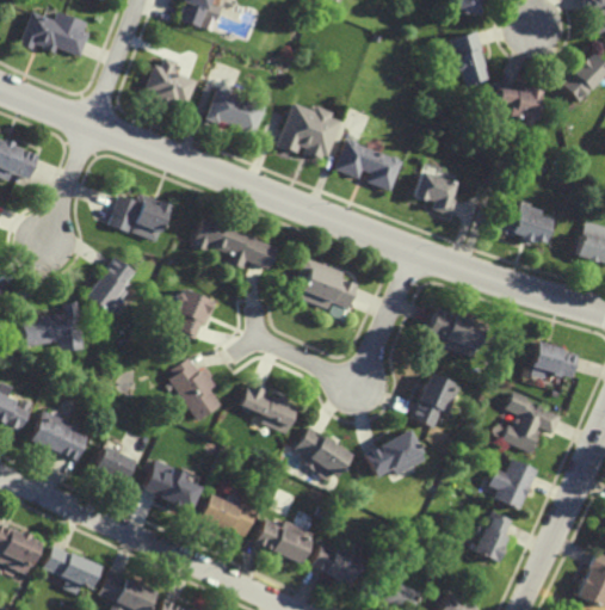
[(183,0),(183,2),(185,4),(179,20),(201,28),(210,0),(183,0)]
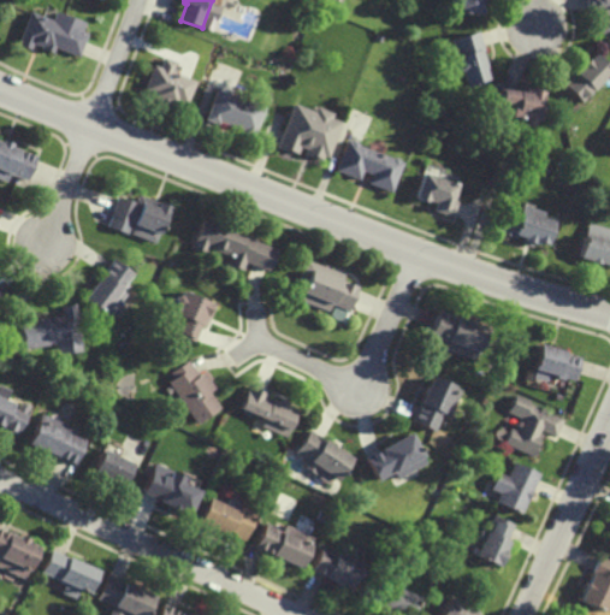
[(461,0),(461,15),(486,15),(486,0),(461,0)]
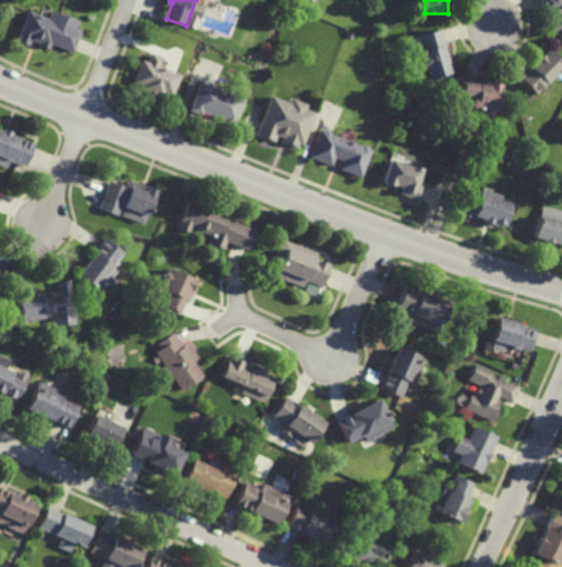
[(561,0),(544,0),(544,10),(558,10),(558,33),(561,33),(561,0)]
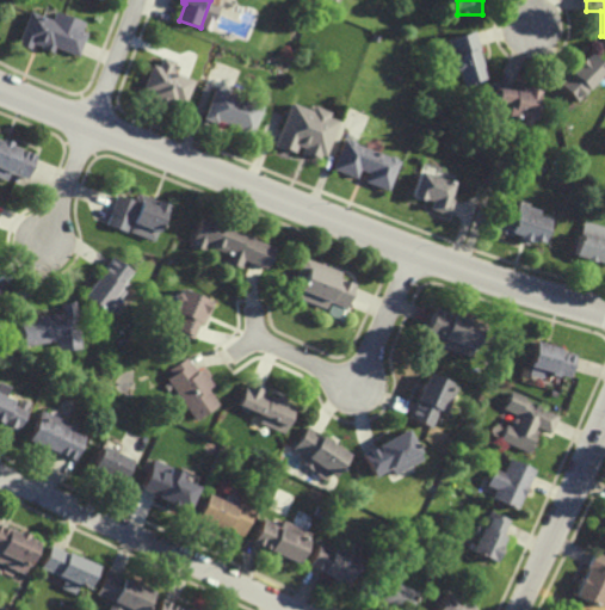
[(18,47),(34,53),(36,44),(56,51),(59,48),(84,56),(92,34),(85,31),(87,24),(57,12),(55,17),(32,8),(18,47)]
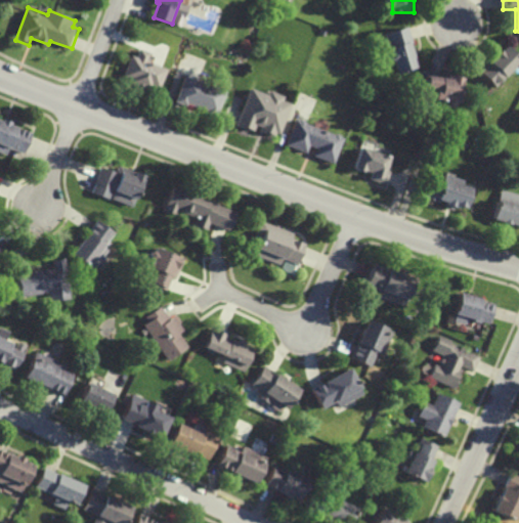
[(386,35),(398,75),(423,68),(411,27),(386,35)]
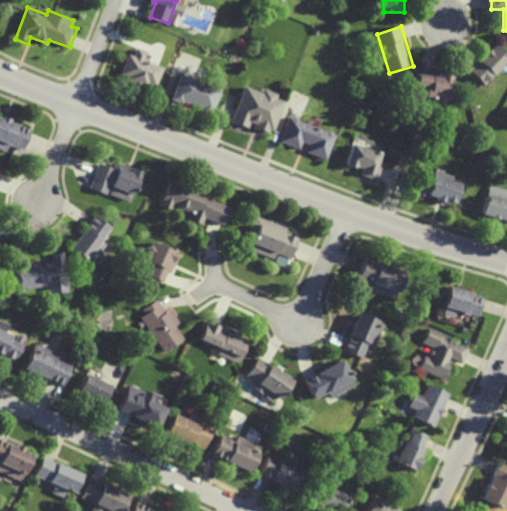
[(506,51),(499,43),(473,70),(489,86),(506,67),(506,51)]
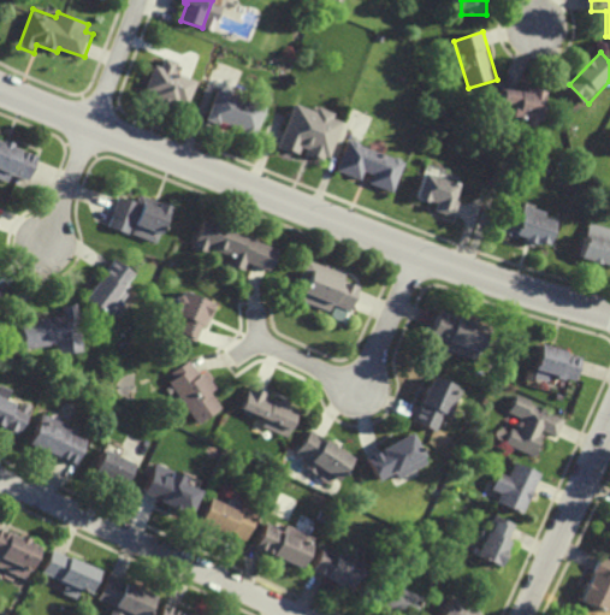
[(199,83),(189,108),(169,100),(166,106),(150,100),(153,94),(146,90),(155,66),(163,69),(166,61),(176,65),(172,72),(199,83)]
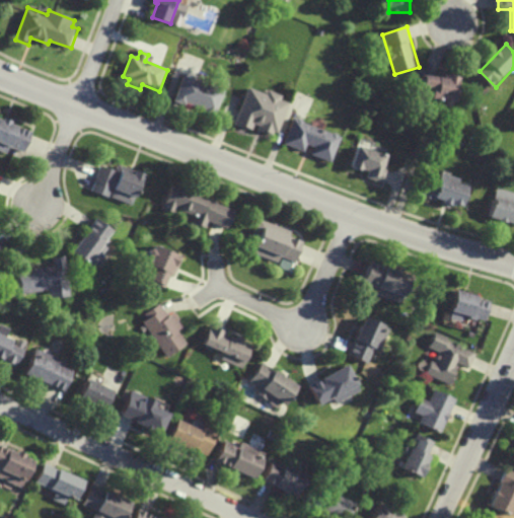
[(424,70),(421,90),(433,91),(431,102),(453,105),(454,101),(459,101),(463,76),(424,70)]
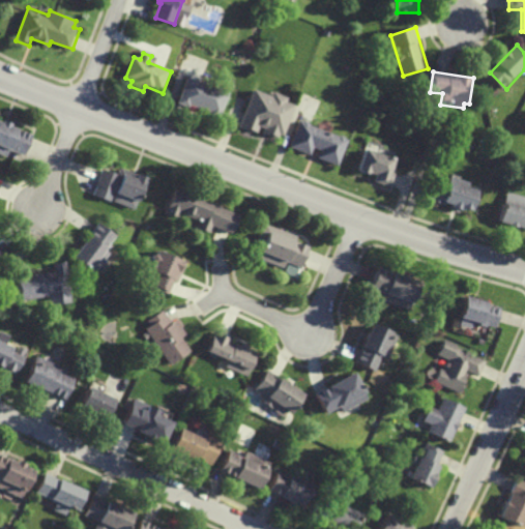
[(191,77),(180,104),(222,118),(232,92),(191,77)]
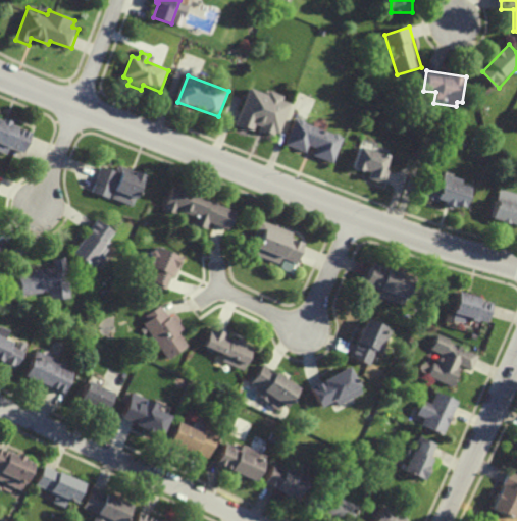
[(251,89),(238,125),(254,132),(256,124),(261,126),(259,132),(278,139),(291,105),(281,101),(283,96),(268,91),(266,95),(251,89)]
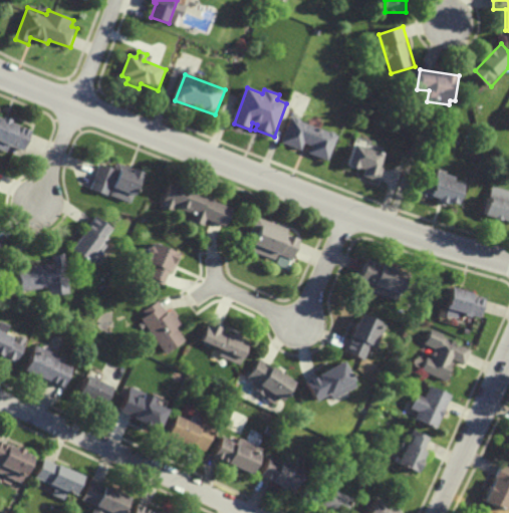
[(0,116),(0,149),(9,153),(12,147),(26,152),(34,131),(0,116)]
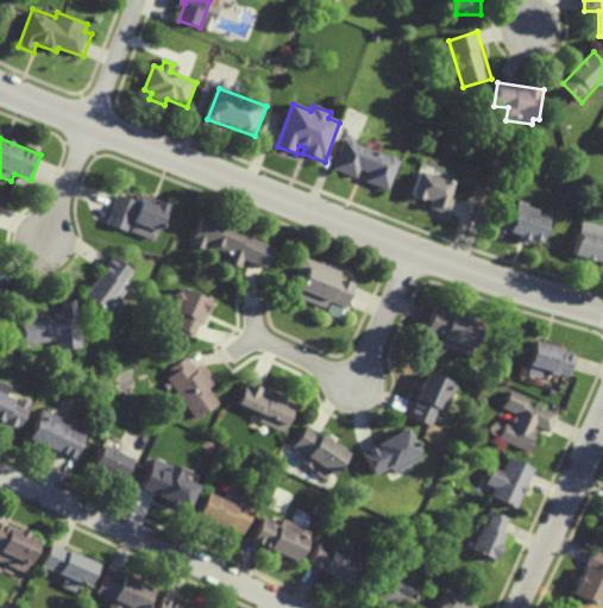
[(389,190),(401,161),(346,138),(333,169),(358,180),(362,170),(369,174),(365,181),(389,190)]
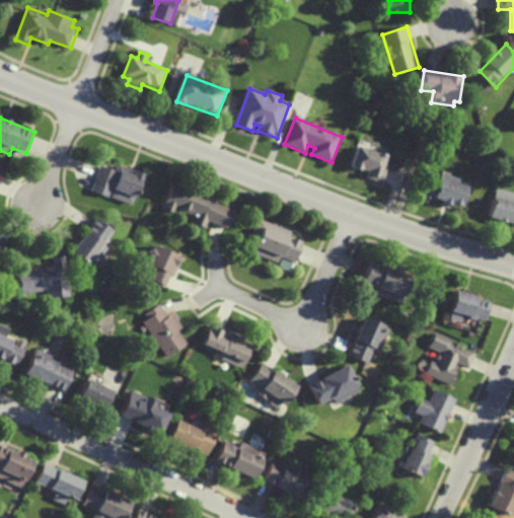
[(359,147),(352,168),(369,174),(368,178),(383,183),(391,157),(359,147)]
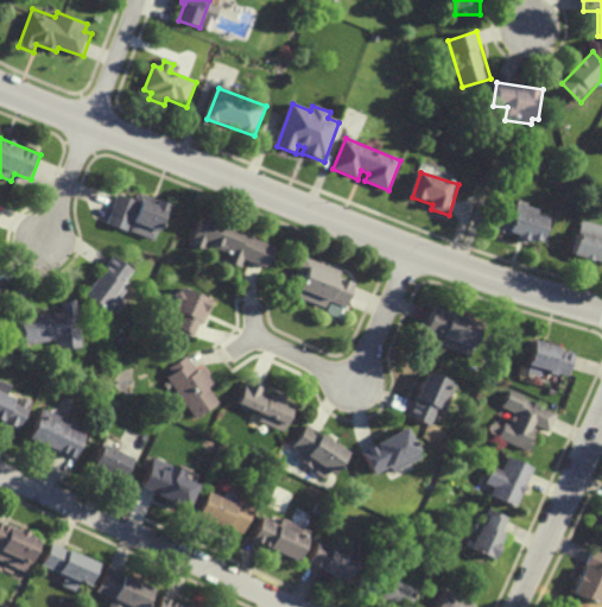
[(120,195),(109,223),(158,241),(172,204),(140,193),(137,201),(120,195)]
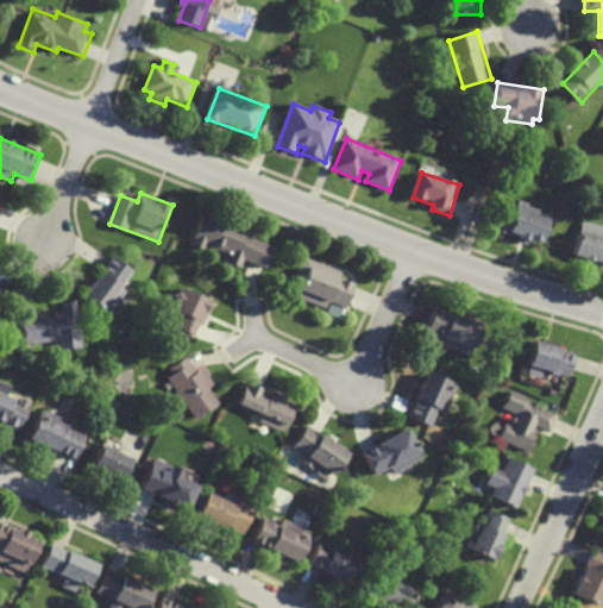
[(552,220),(541,217),(542,211),(521,204),(519,208),(504,204),(495,232),(544,248),(552,220)]
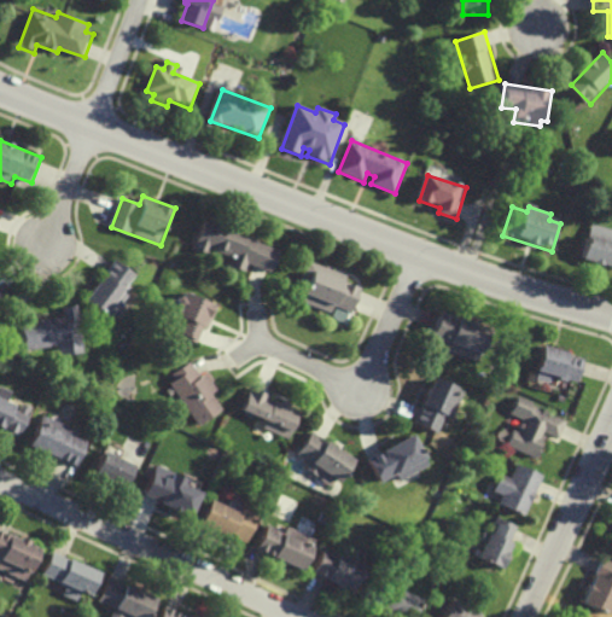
[(208,220),(196,249),(211,256),(214,250),(234,258),(232,266),(245,272),(249,265),(272,273),(284,249),(208,220)]
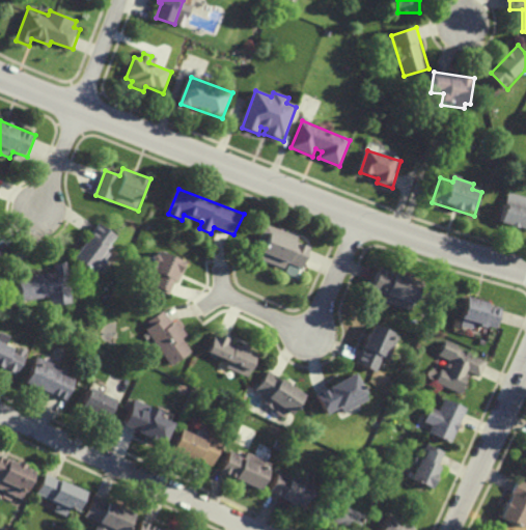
[(525,195),(511,192),(503,223),(525,229),(525,195)]
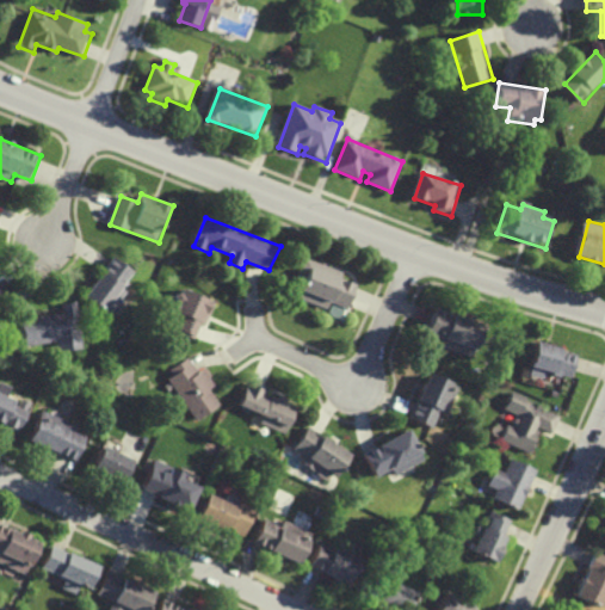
[(115,257),(86,299),(112,318),(130,293),(124,288),(136,271),(115,257)]
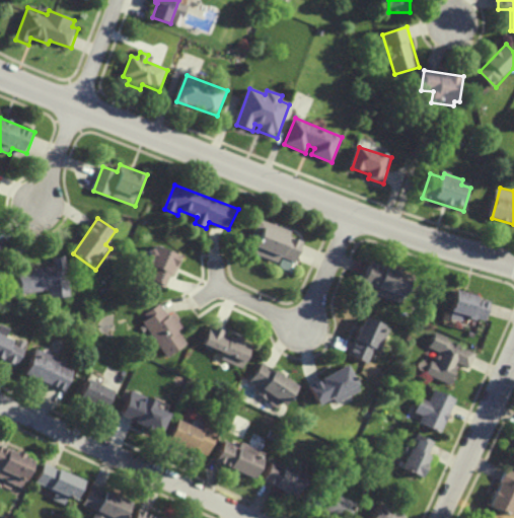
[(262,220),(252,241),(259,243),(254,253),(281,264),(283,257),(296,263),(304,242),(291,237),(293,232),(262,220)]
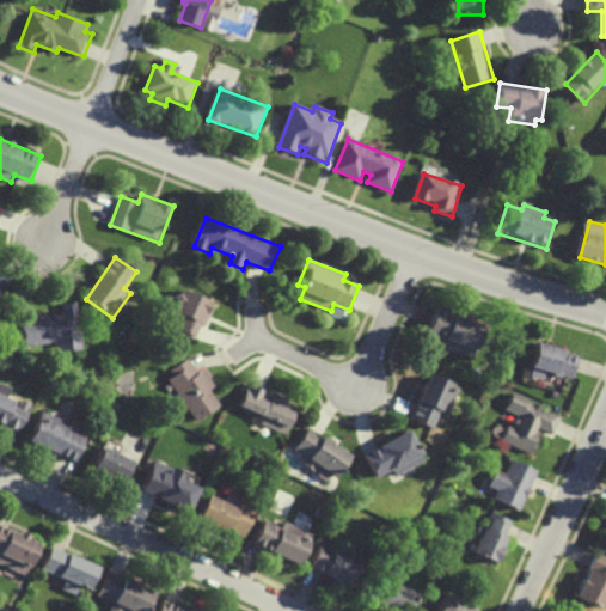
[(188,291),(185,295),(178,293),(175,304),(178,305),(175,312),(187,317),(181,331),(199,338),(204,324),(209,325),(219,304),(188,291)]
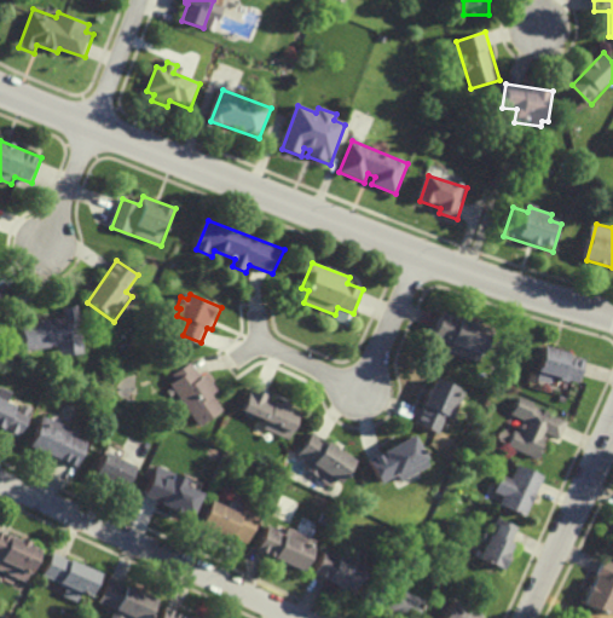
[(80,304),(65,306),(67,317),(24,323),(28,351),(61,346),(62,356),(87,352),(80,304)]
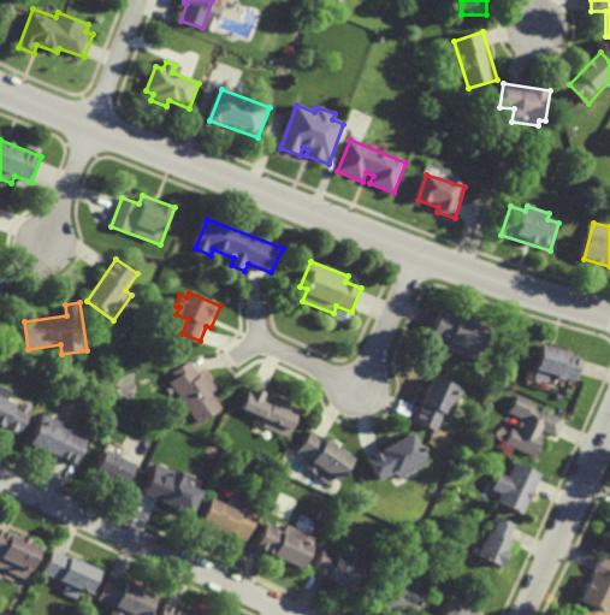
[(443,309),(433,337),(451,343),(449,350),(481,361),(493,326),(443,309)]
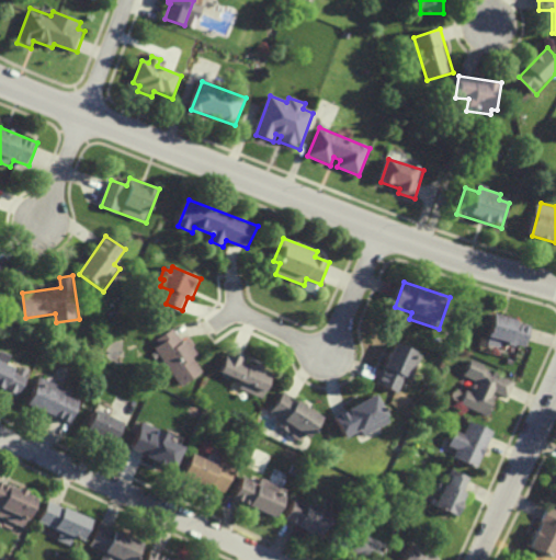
[(496,313),(489,336),(492,338),(490,344),(501,347),(503,341),(526,347),(533,324),(496,313)]
